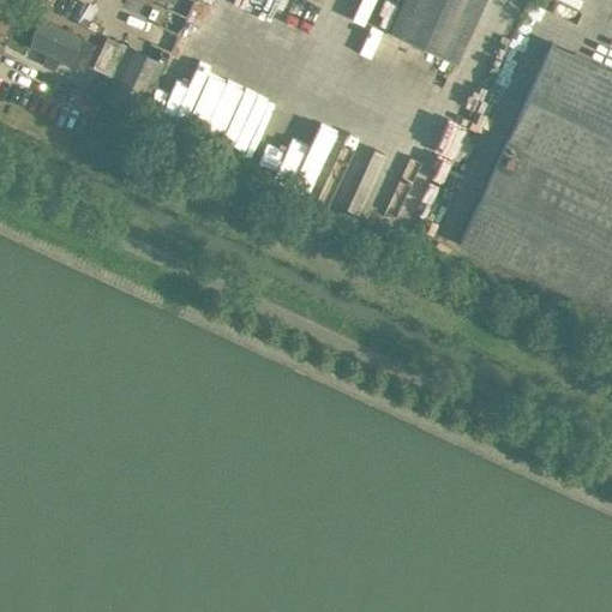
[(406,0),(390,34),(457,65),(477,24),(486,0),(406,0)]
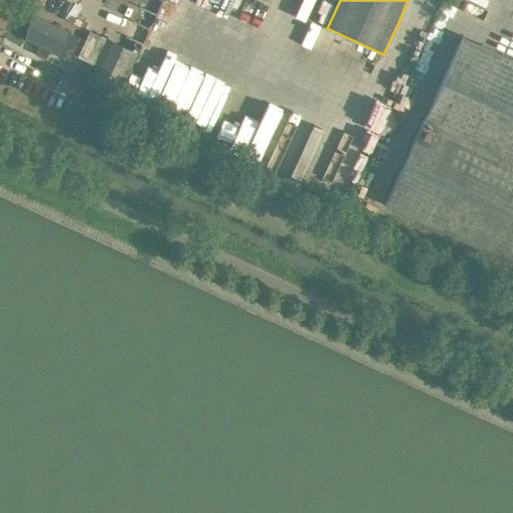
[(68,33),(37,18),(27,40),(41,47),(37,55),(46,60),(50,51),(70,60),(80,40),(67,34),(68,33)]
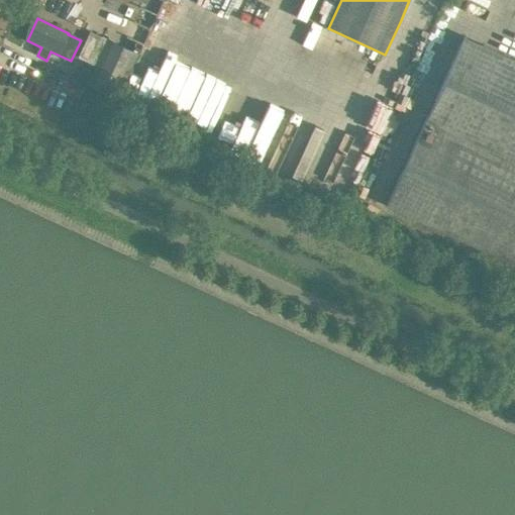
[(109,41),(98,36),(91,33),(79,59),(97,68),(89,85),(118,99),(138,55),(109,41)]
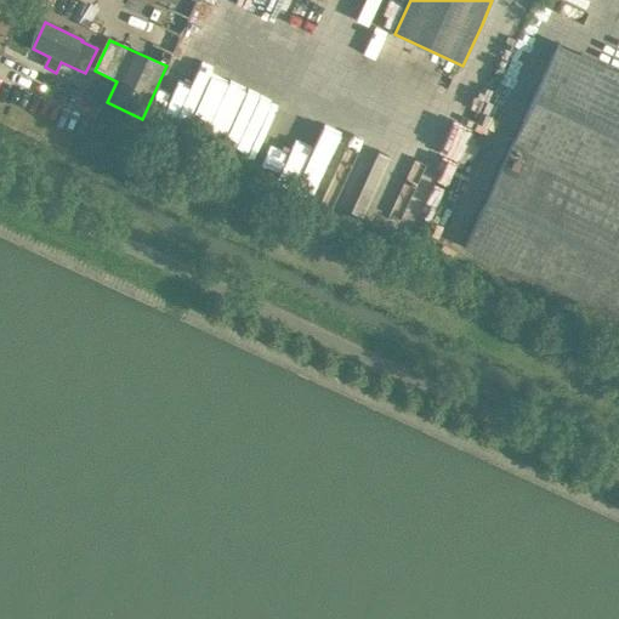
[(618,73),(558,46),(466,248),(618,318),(618,73)]
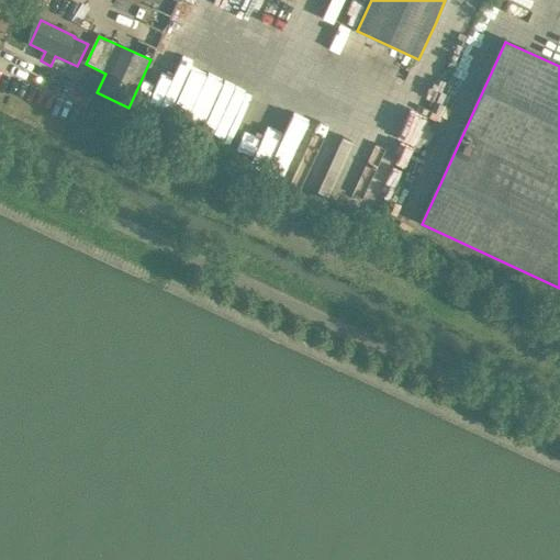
[(219,93),(231,67),(213,59),(202,86),(219,93)]
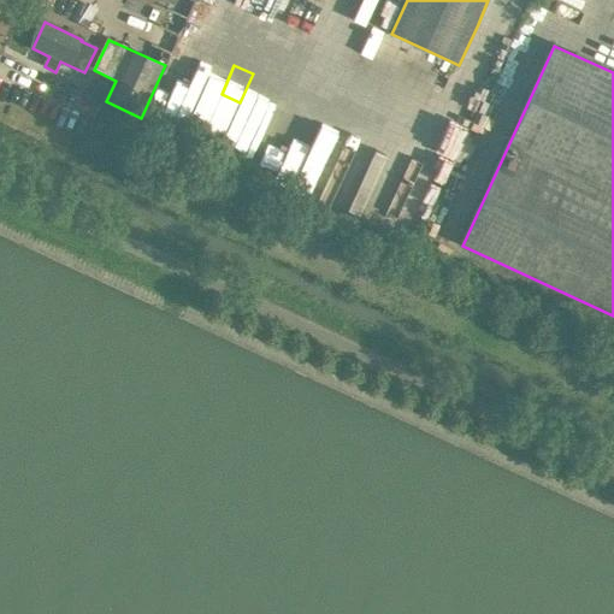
[(342,119),(337,131),(346,134),(343,140),(353,143),(359,125),(342,119)]
